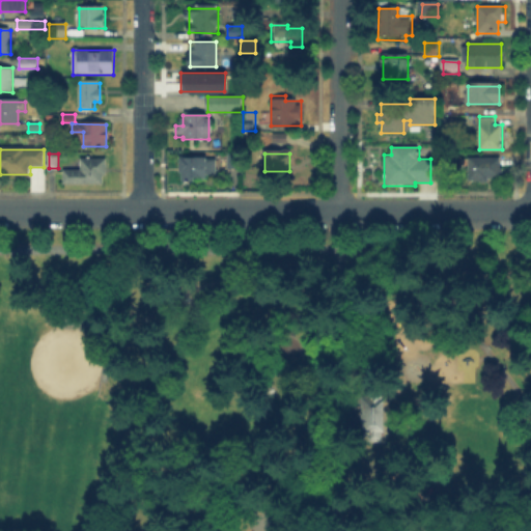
[(180,177),(180,157),(207,157),(207,177),(180,177)]
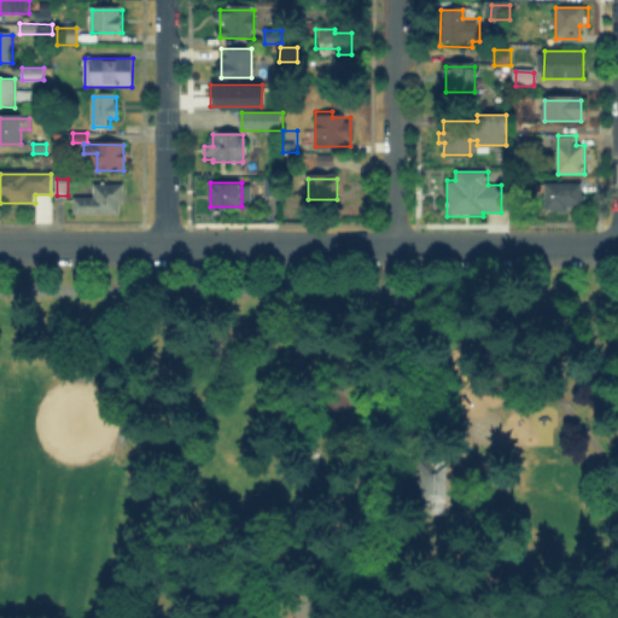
[(120,213),(75,213),(75,197),(94,197),(94,185),(124,185),(124,204),(120,204),(120,213)]
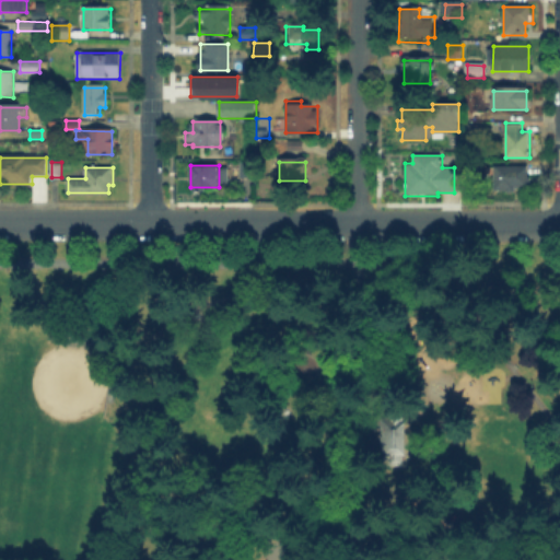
[(494,168),(529,168),(529,191),(494,191),(494,168)]
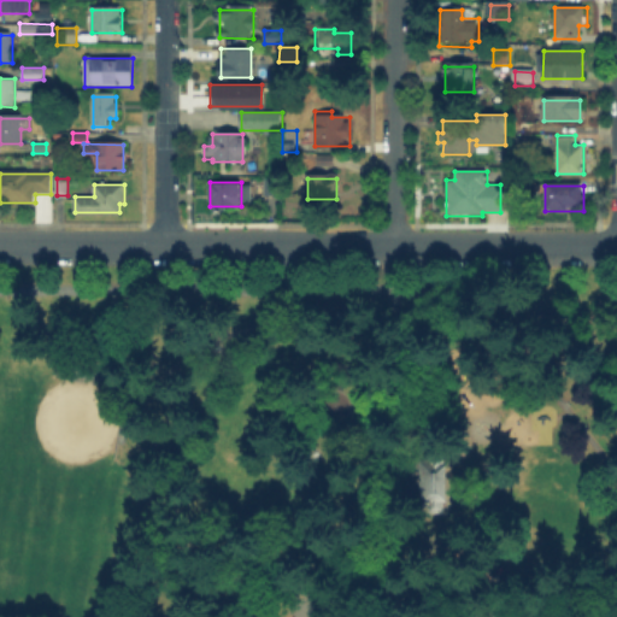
[(418,457),(424,457),(424,450),(438,450),(438,457),(444,457),(445,499),(438,499),(436,506),(424,505),(424,499),(417,499),(418,457)]
